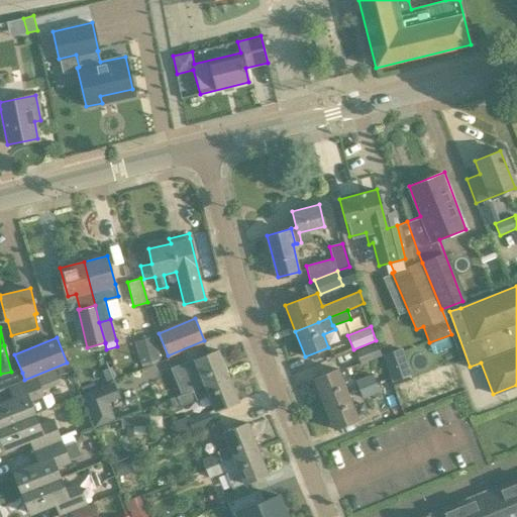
[(360,365),(381,356),(376,343),(355,351),(360,365)]
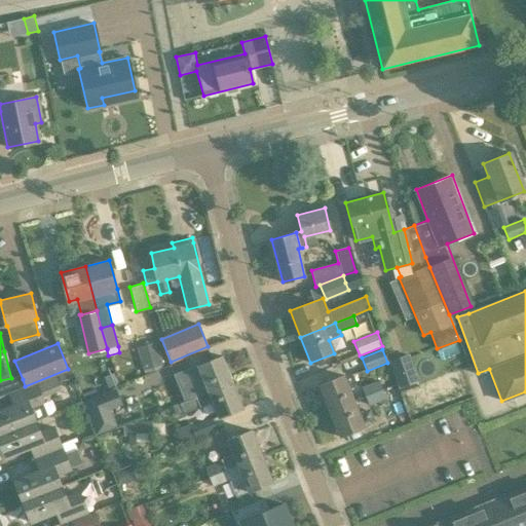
[(140,360),(143,372),(162,366),(159,354),(140,360)]
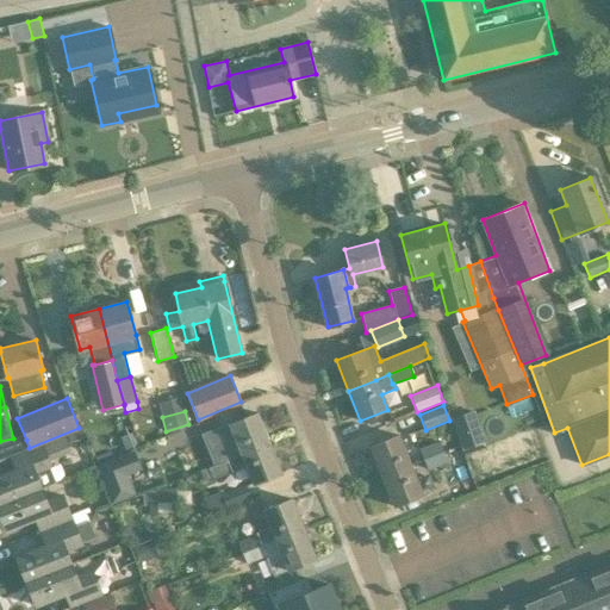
[(468,412),(453,418),(462,447),(478,441),(468,412)]
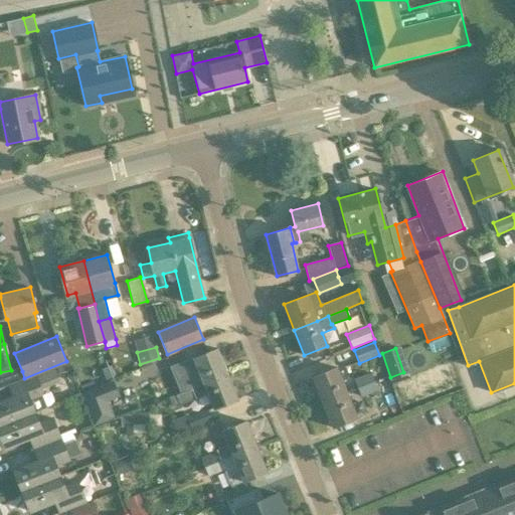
[(175,394),(227,374),(217,349),(181,363),(187,380),(172,386),(159,391),(163,399),(175,394)]
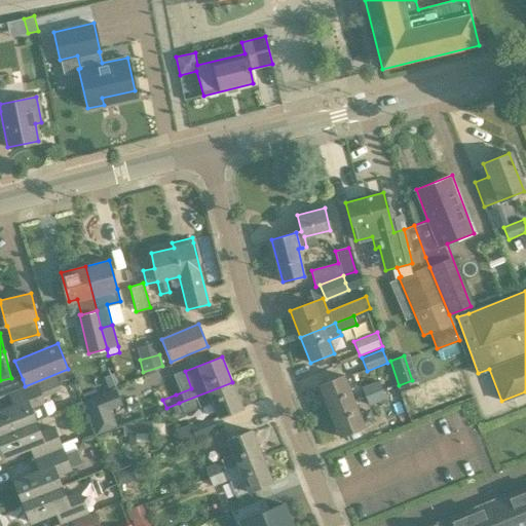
[(55,377),(59,385),(71,380),(68,372),(55,377)]
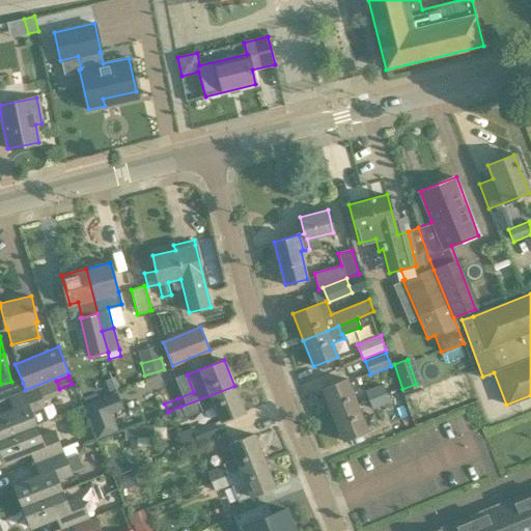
[(332,415),(357,404),(346,379),(322,388),(332,415)]
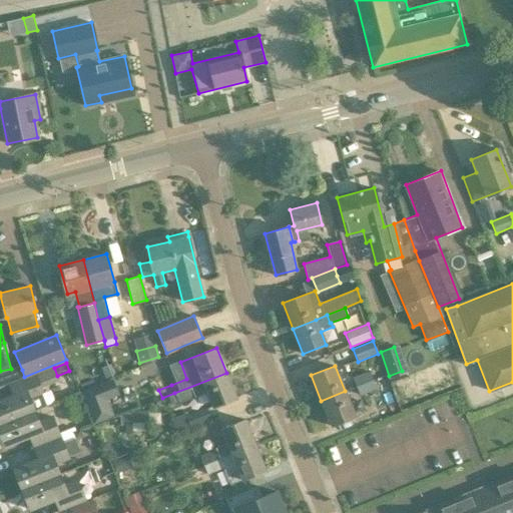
[(356,387),(373,380),(370,371),(353,378),(356,387)]
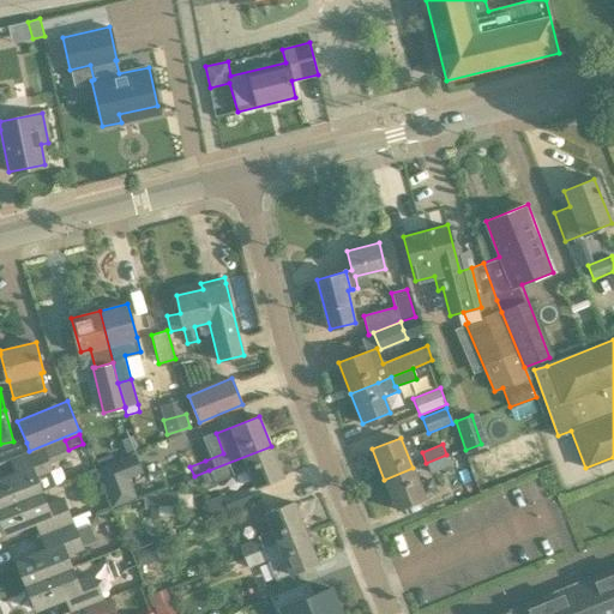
[(283,477),(271,446),(209,470),(214,481),(232,474),(233,476),(247,470),(254,488),(283,477)]
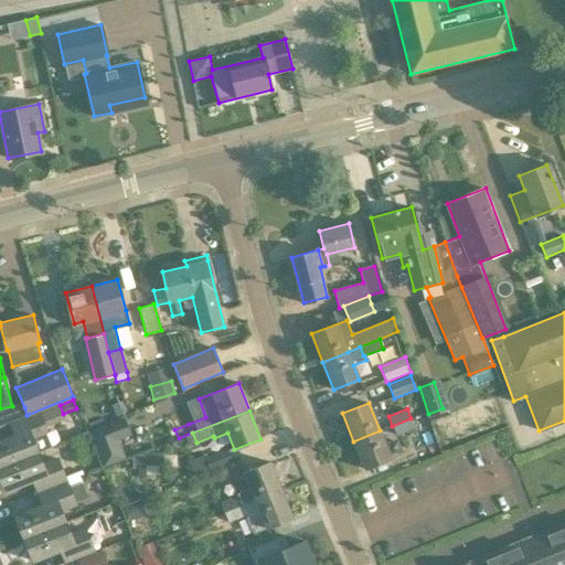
[(0,466),(36,451),(51,446),(38,413),(9,423),(14,435),(0,439),(0,466)]
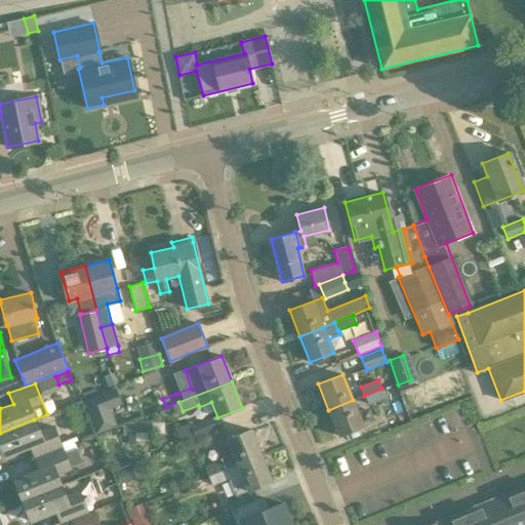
[(104,391),(83,399),(96,433),(117,425),(110,407),(122,403),(115,387),(104,391)]
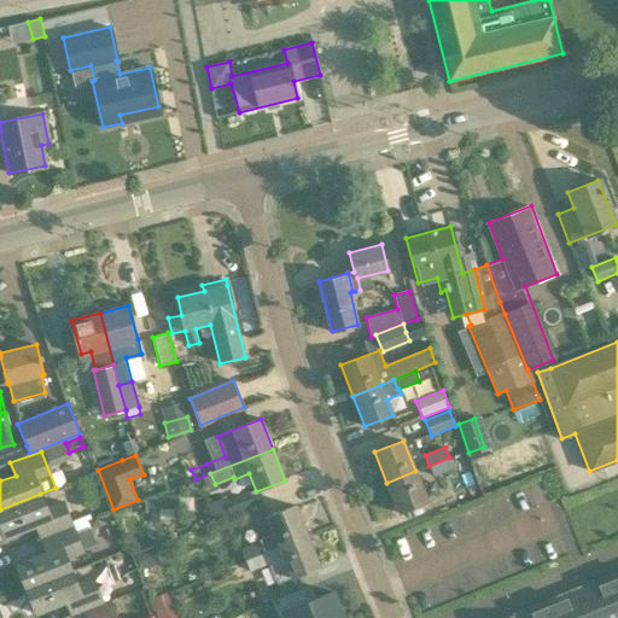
[(454,468),(449,458),(429,466),(433,477),(454,468)]
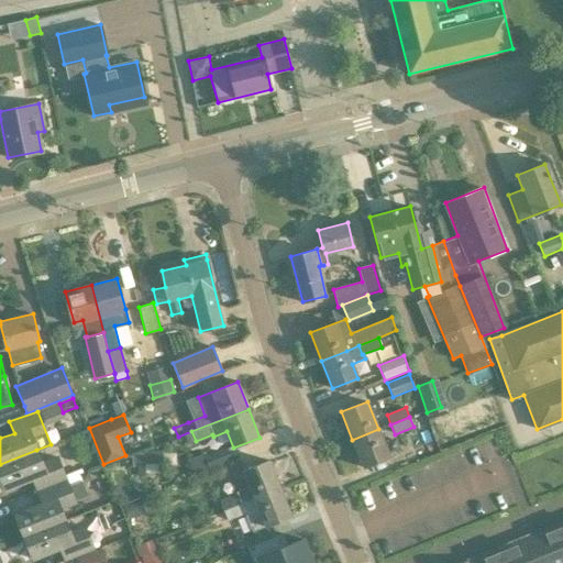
[(420,455),(463,439),(456,423),(414,441),(420,455)]
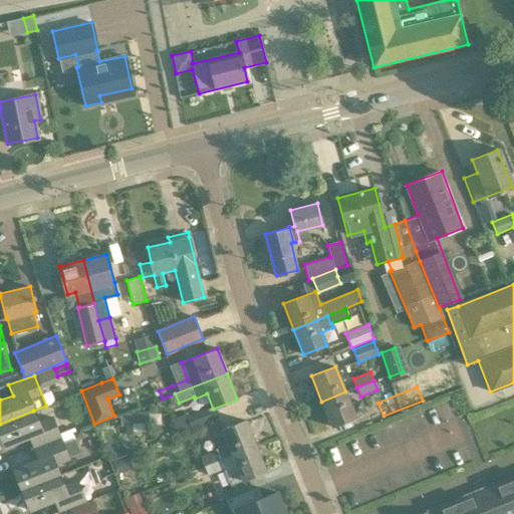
[(355,418),(345,392),(321,402),(332,427),(355,418)]
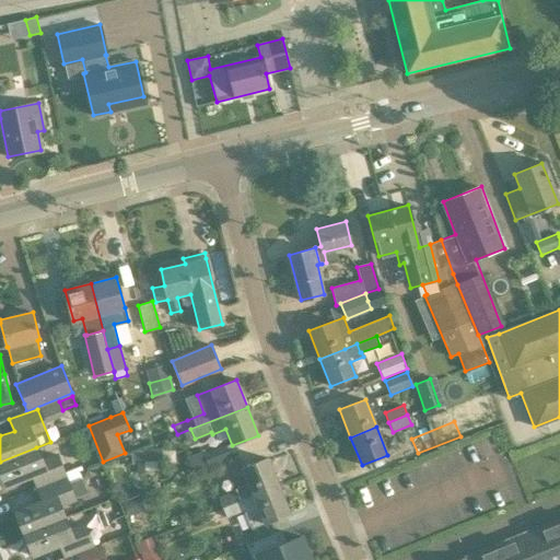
[(225,444),(202,454),(208,467),(231,457),(225,444)]
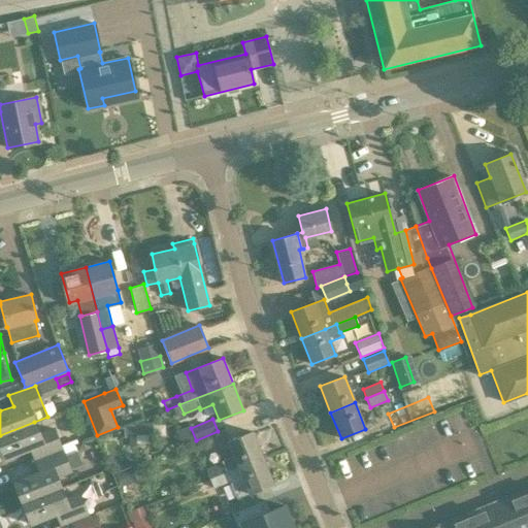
[(30,449),(35,459),(61,449),(53,428),(38,433),(34,422),(0,435),(0,448),(4,459),(30,449)]
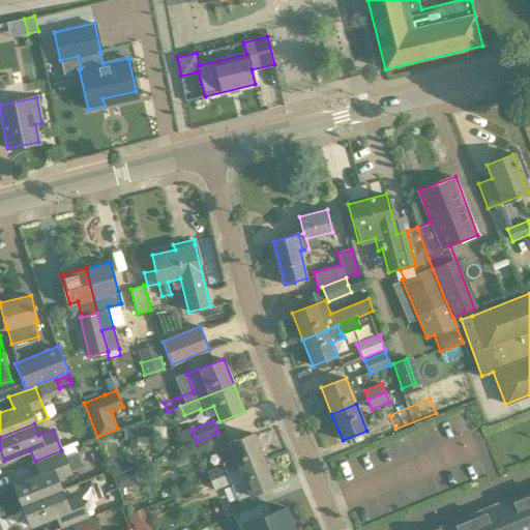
[(185,447),(197,442),(192,430),(190,428),(176,434),(182,448),(185,447)]
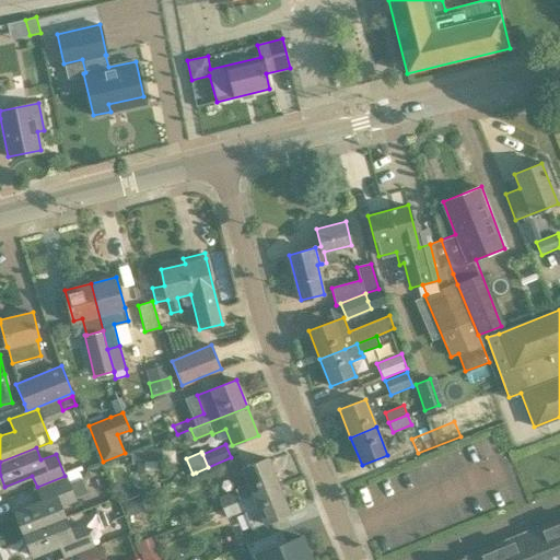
[(238,502),(240,502),(279,486),(268,458),(241,469),(248,486),(234,491),(234,492),(218,499),(222,509),(238,502)]
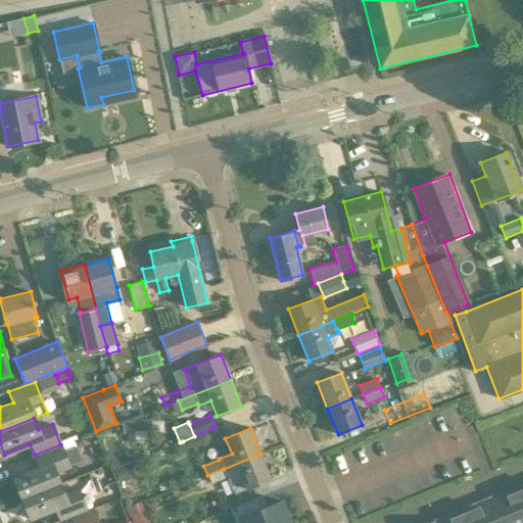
[(74,439),(76,446),(77,448),(85,445),(82,436),(77,438),(74,439)]
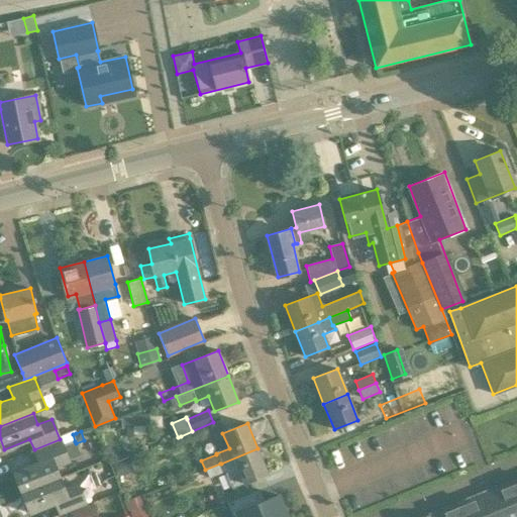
[(75,441),(62,446),(60,439),(34,449),(38,461),(13,472),(21,492),(60,477),(55,466),(68,460),(81,455),(76,443),(75,441)]
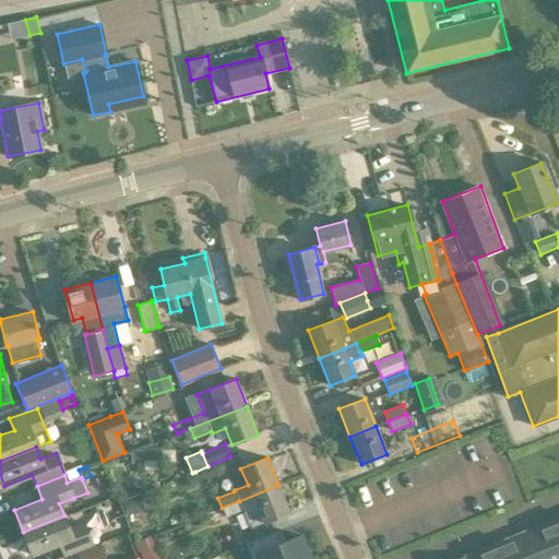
[(278,485),(239,501),(242,510),(250,528),(289,512),(278,485)]
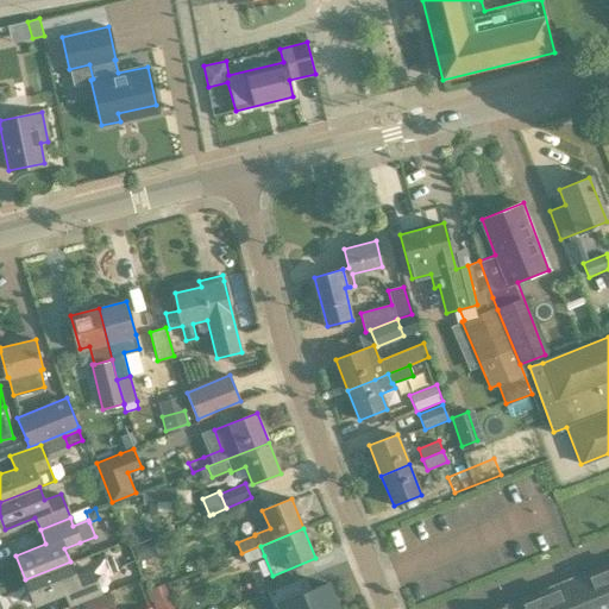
[(155,557),(151,544),(132,550),(137,563),(155,557)]
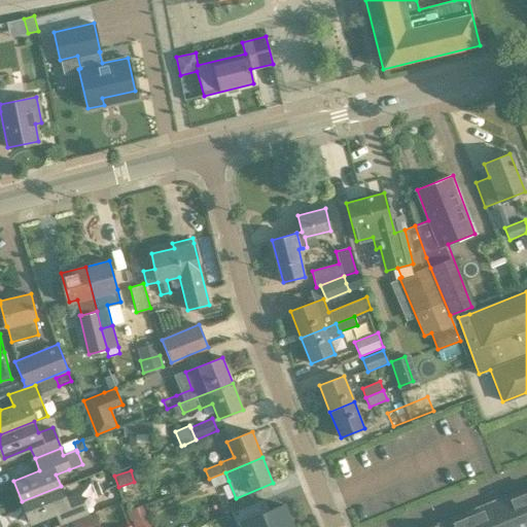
[(97,482),(91,484),(96,497),(102,494),(97,482)]
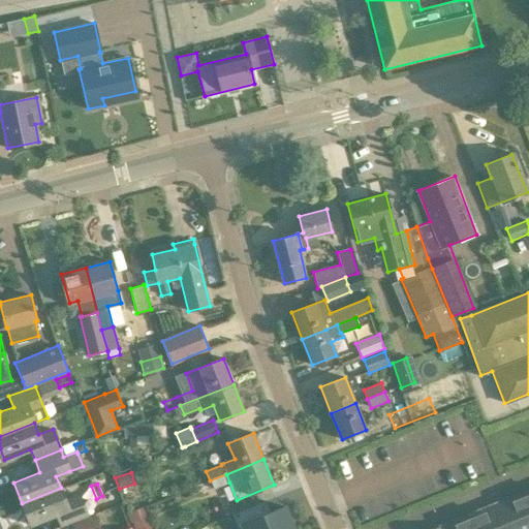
[(61,488),(22,503),(30,525),(57,515),(61,525),(87,516),(79,494),(65,499),(61,488)]
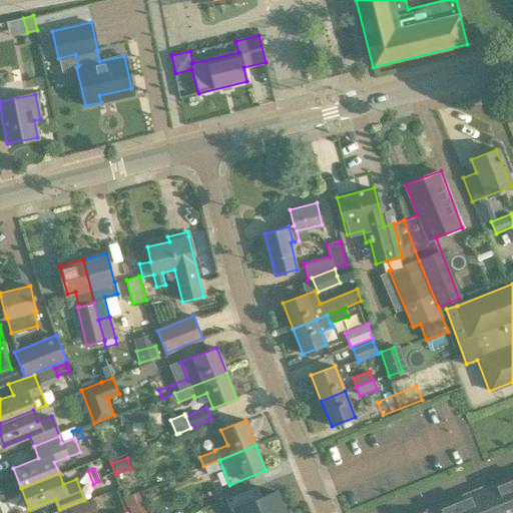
[(512,512),(512,484),(510,477),(482,488),(492,512),(512,512)]
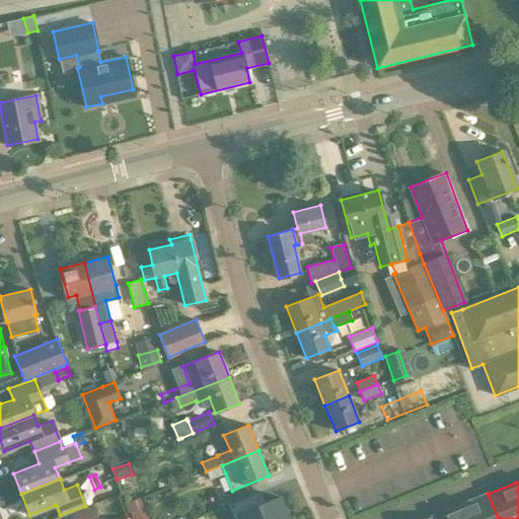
[(498,518),(488,494),(459,505),(464,518),(498,518)]
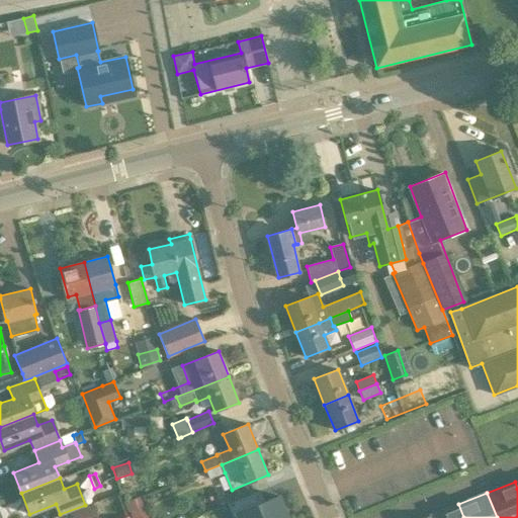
[(238,517),(281,517),(285,516),(277,497),(257,505),(253,494),(227,504),(232,517),(233,517),(238,516),(238,517)]
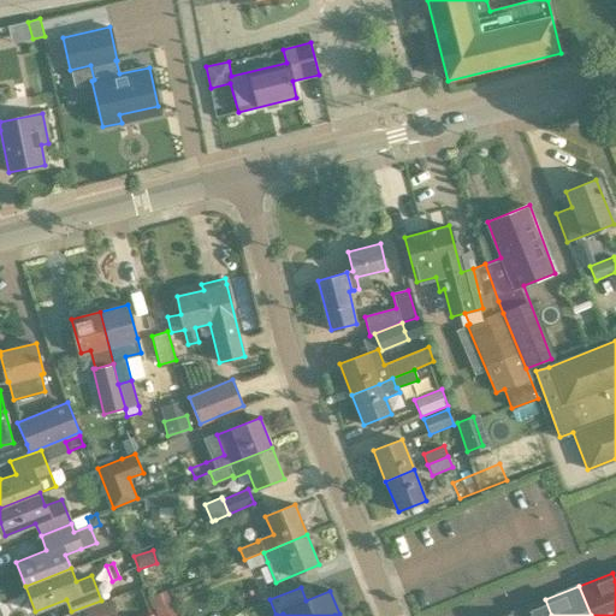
[(149,598),(148,598),(152,608),(154,608),(157,615),(175,615),(165,591),(149,598)]
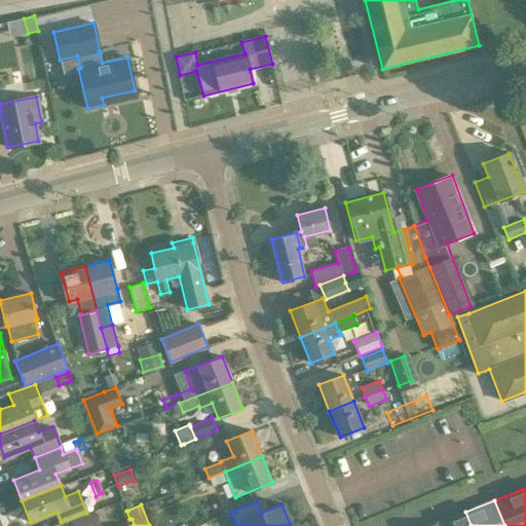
[(100,525),(95,512),(71,521),(73,525),(100,525)]
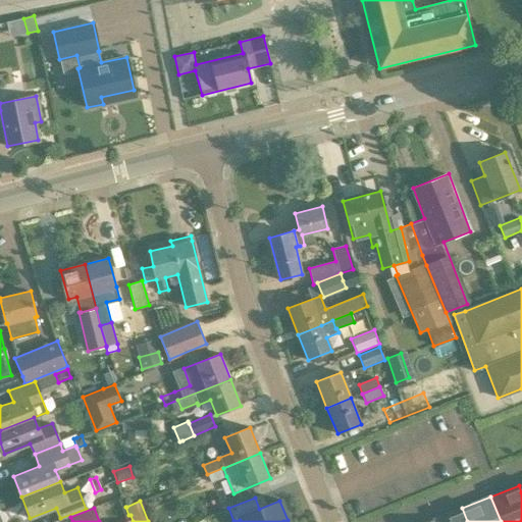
[(433,520),(433,521),(467,521),(462,508),(433,520)]
